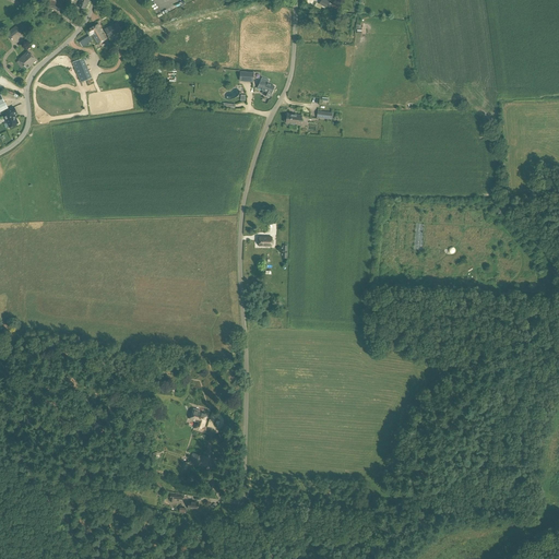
[(85,10),(90,0),(87,0),(79,0),(76,7),(85,10)]
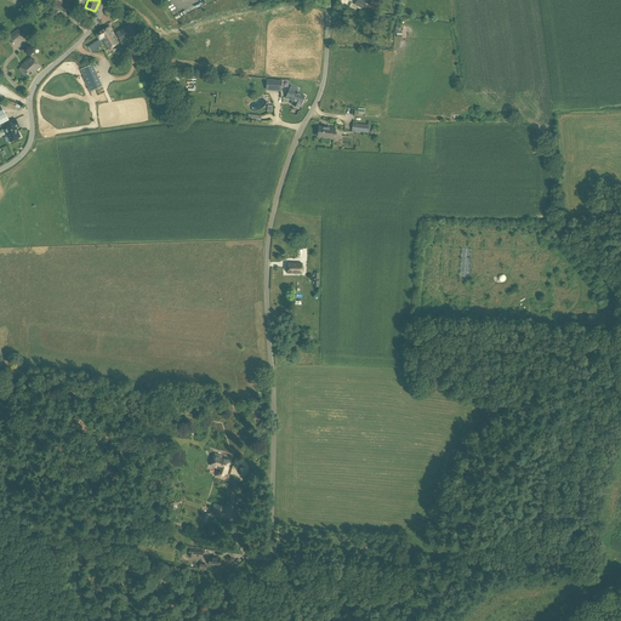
[(132,24),(118,27),(119,36),(134,35),(132,24)]
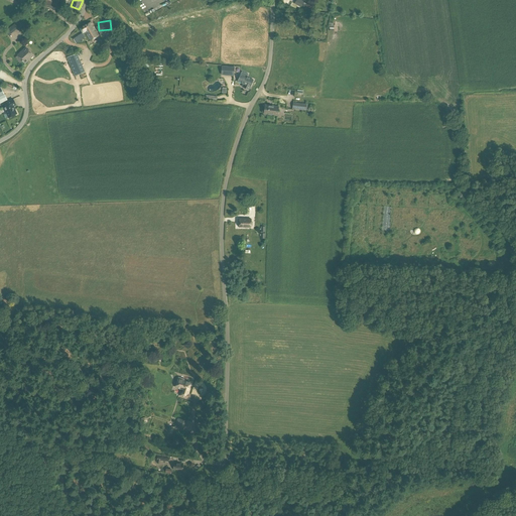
[(8,36),(20,27),(16,22),(12,26),(7,29),(4,31),(8,36)]
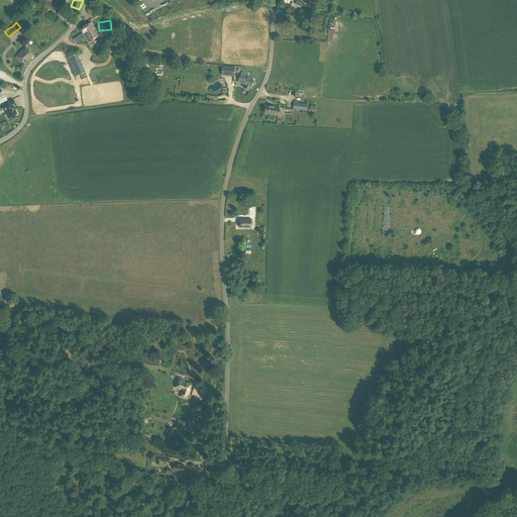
[(86,24),(86,25),(94,38),(98,36),(94,29),(95,29),(91,22),(89,23),(88,23),(86,24)]
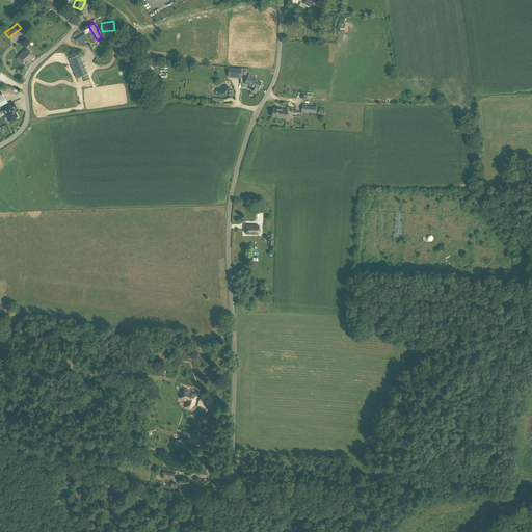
[(85,34),(75,41),(78,45),(87,38),(86,35),(87,34),(92,43),(97,40),(88,26),(87,26),(85,27),(85,28),(82,29),(85,34)]
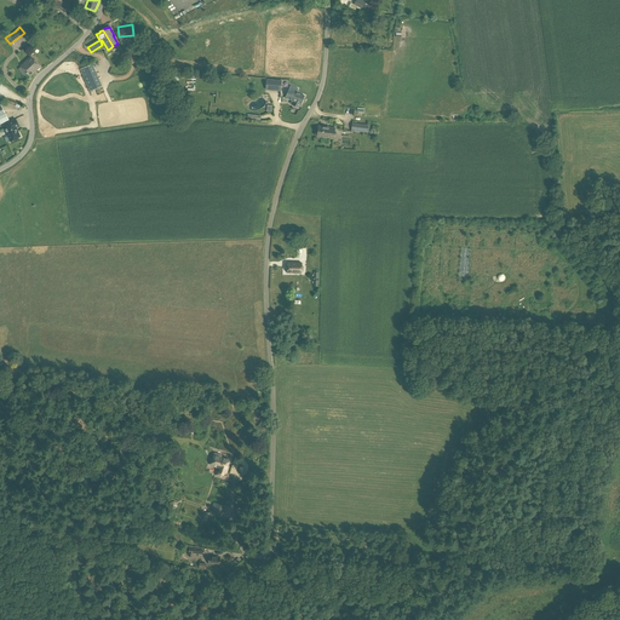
[(30,76),(40,67),(30,57),(21,65),(30,76)]
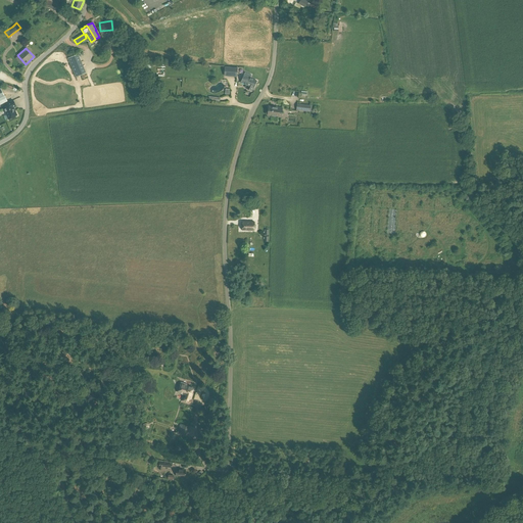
[(67,58),(76,77),(85,73),(77,54),(67,58)]
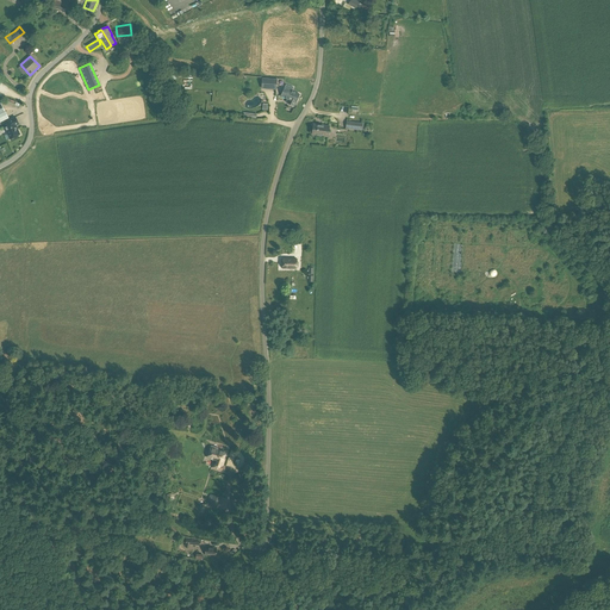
[(277,89),(278,80),(278,79),(262,78),(261,88),(277,89)]
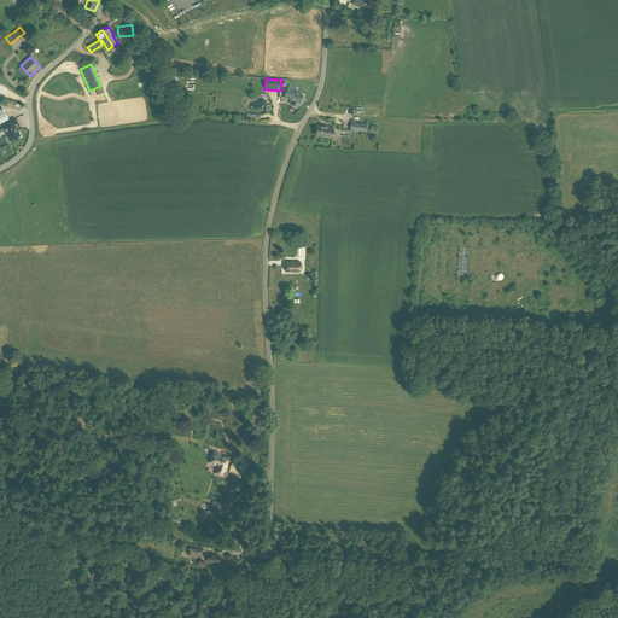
[(285,97),(292,100),(296,92),(297,89),(290,86),(285,97)]
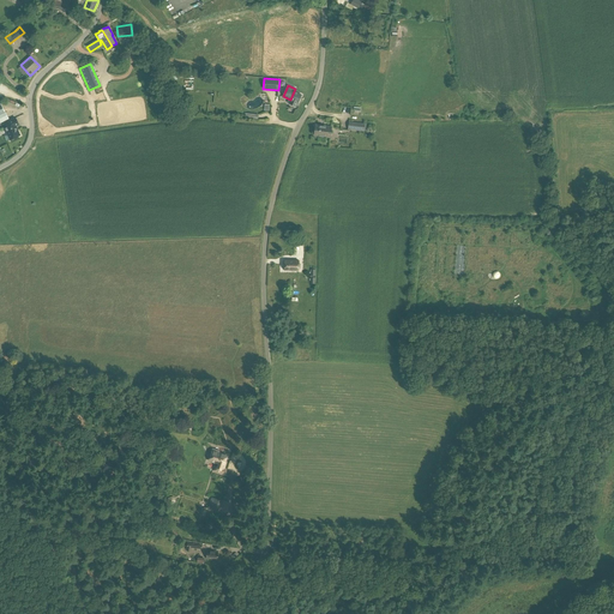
[(294,91),(290,100),(289,103),(296,107),(298,103),(301,95),(294,91)]
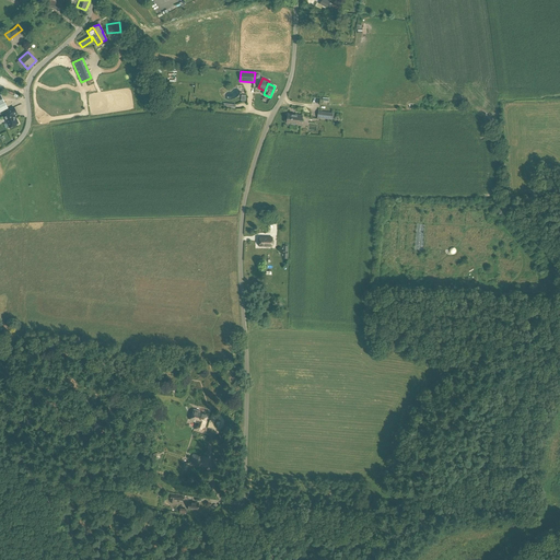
[(9,114),(4,116),(9,127),(19,124),(14,115),(18,114),(14,108),(8,111),(9,114)]
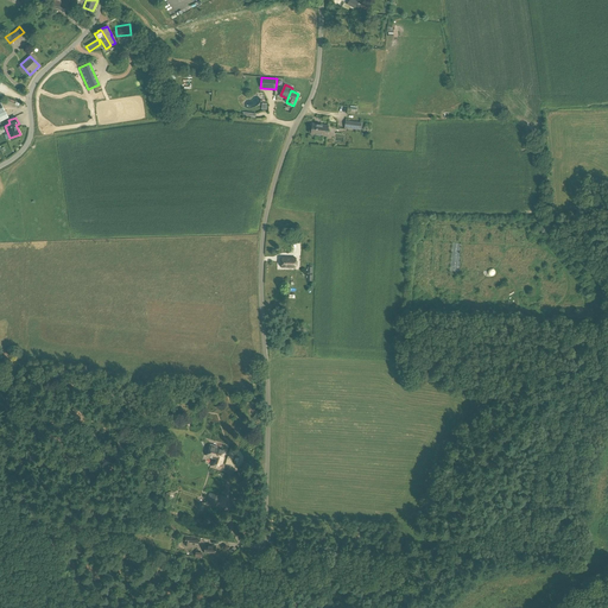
[(346,121),(344,128),(360,131),(361,122),(346,121)]
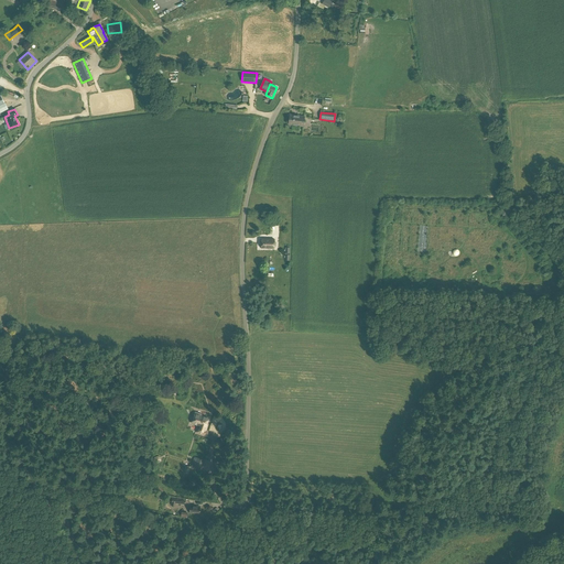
[(290,115),(289,125),(293,126),(297,127),(297,126),(303,127),(304,117),(290,115)]
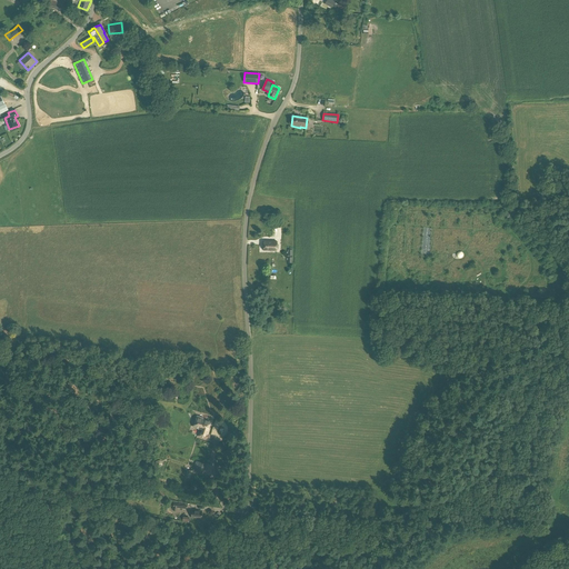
[(197,416),(193,427),(199,429),(202,430),(201,432),(200,432),(200,433),(199,437),(208,439),(209,436),(207,435),(209,431),(207,431),(209,427),(210,422),(202,419),(203,418),(197,416)]
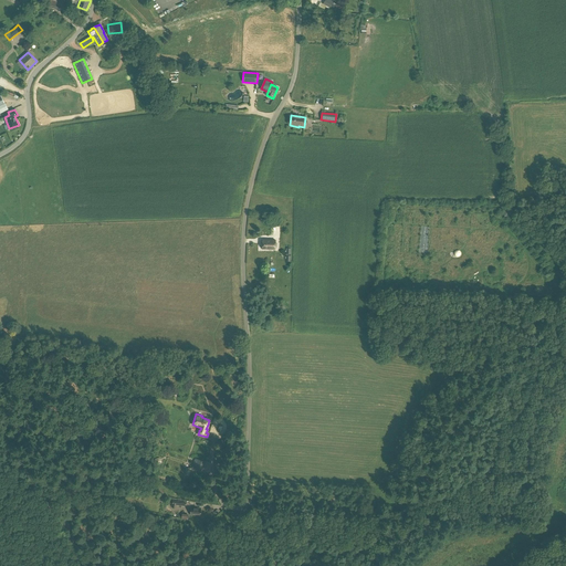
[(171,449),(171,461),(178,461),(178,465),(187,465),(186,449),(171,449)]
